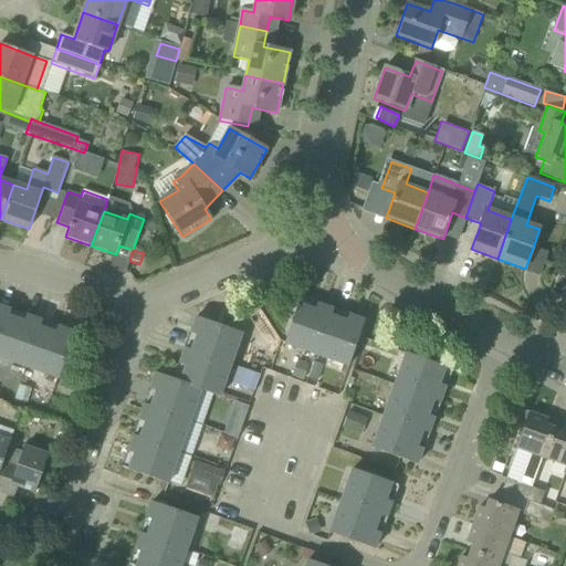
[(317,356),(331,316),(333,311),(316,304),(314,311),(300,305),(302,300),(301,299),(284,344),(317,356)]
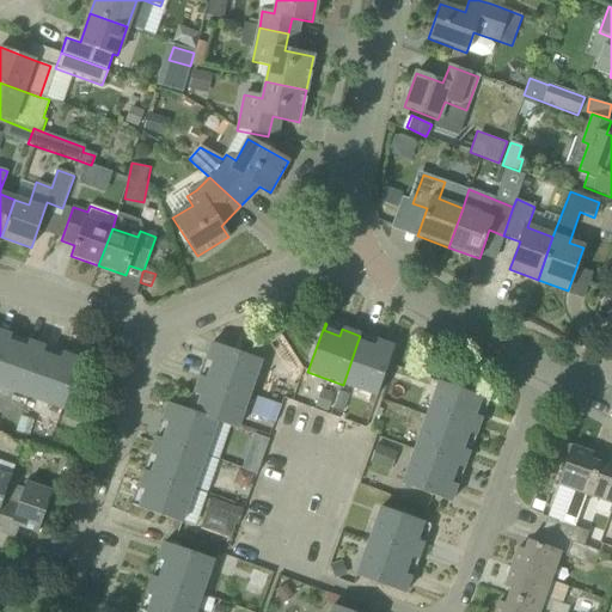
[(0,368),(8,343),(11,337),(0,332),(0,368)]
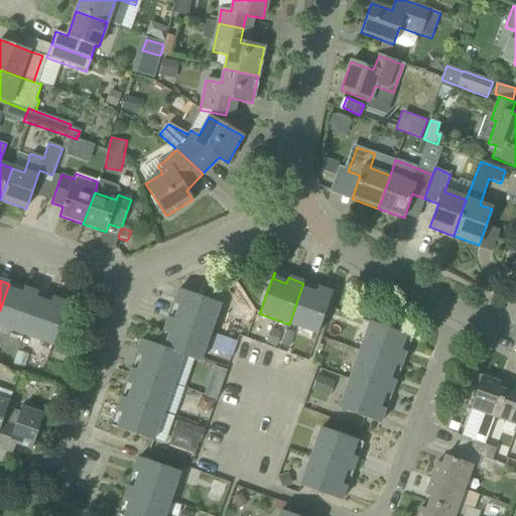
[(315,293),(301,288),(289,325),(317,334),(332,293),(317,287),(315,293)]
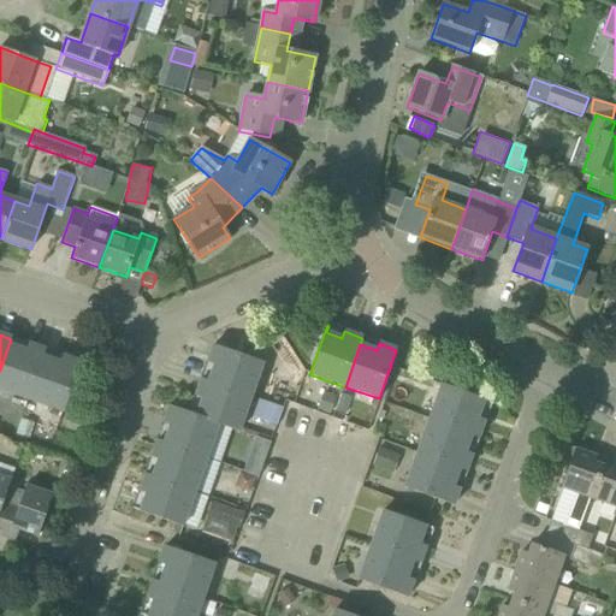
[(25,351),(9,345),(0,371),(0,390),(28,400),(43,357),(46,350),(28,344),(25,351)]
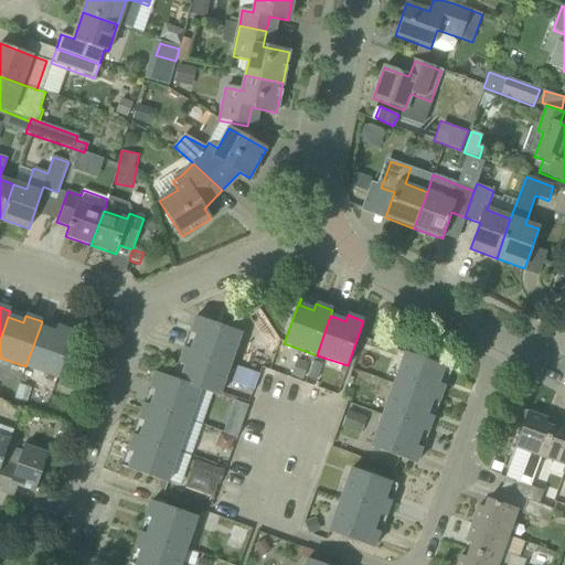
[(191,350),(230,364),(241,332),(195,317),(190,333),(196,336),(191,350)]
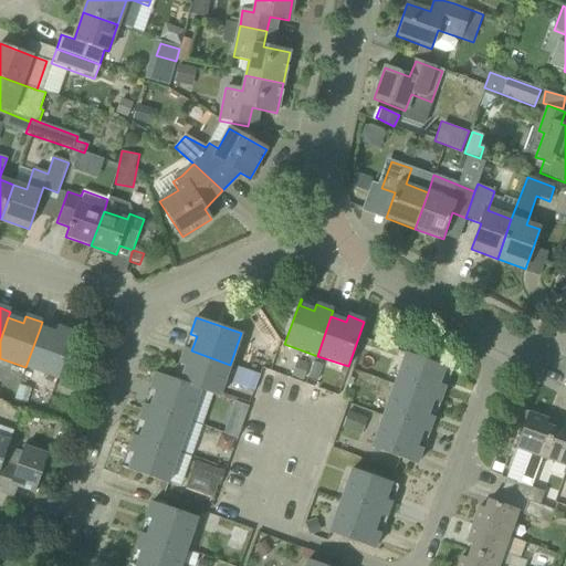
[(54,334),(40,328),(25,367),(58,378),(73,333),(56,327),(54,334)]
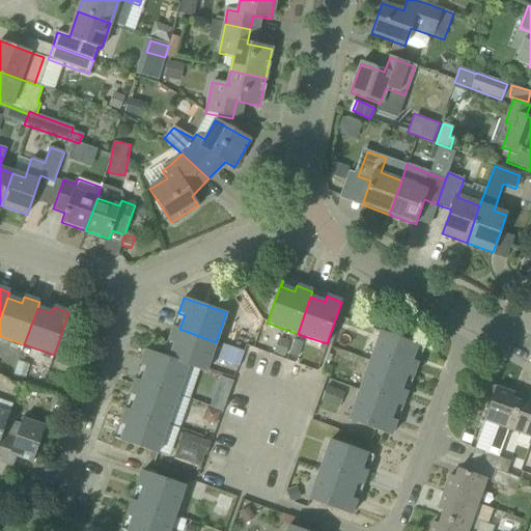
[(169,358),(189,365),(206,371),(216,342),(179,329),(173,327),(168,342),(174,344),(169,358)]
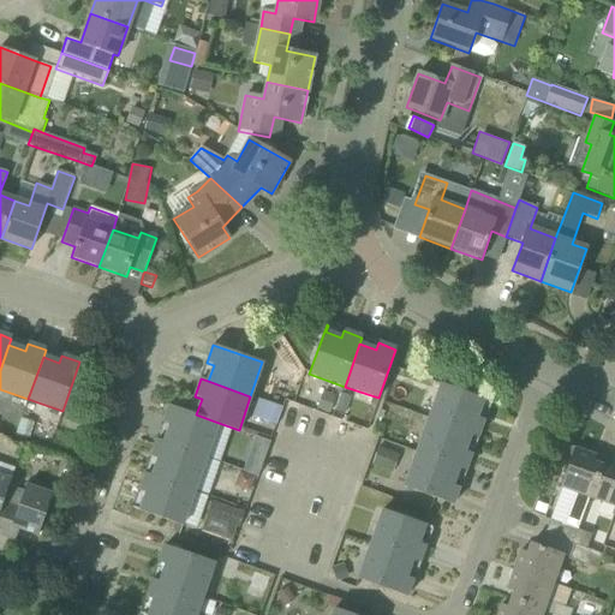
[(441,384),(428,419),(471,435),(477,437),(483,419),(477,417),(483,401),(489,404),(490,402),(441,384)]
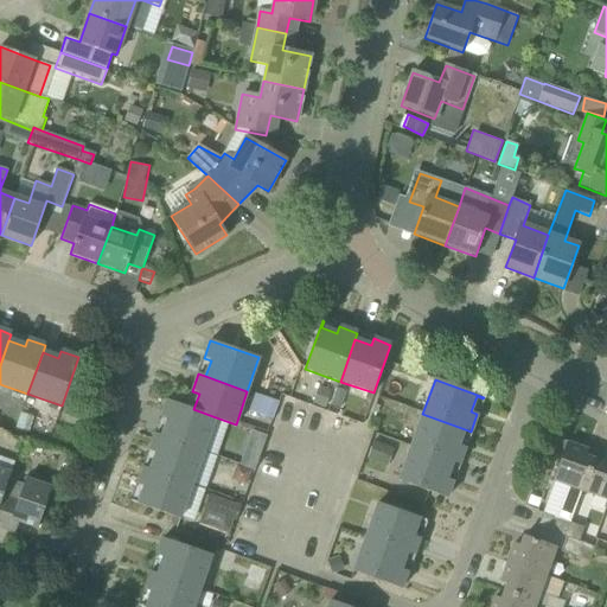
[(255,394),(249,411),(270,420),(276,402),(262,396),(255,394)]
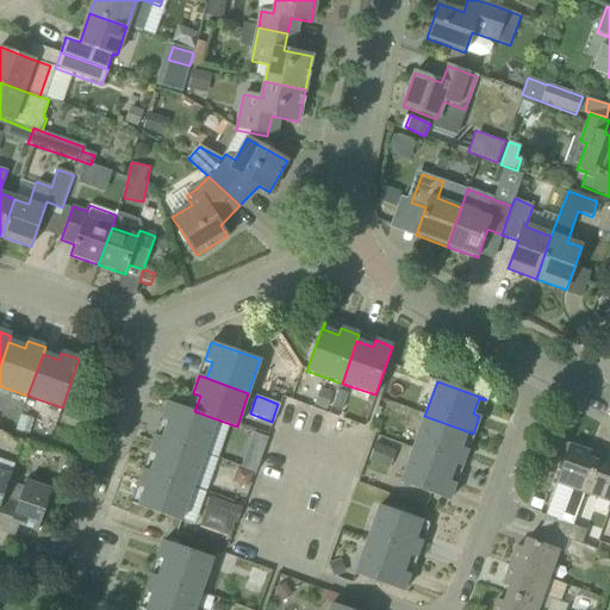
[(168,422),(162,439),(205,453),(217,419),(194,411),(167,403),(161,419),(168,422)]
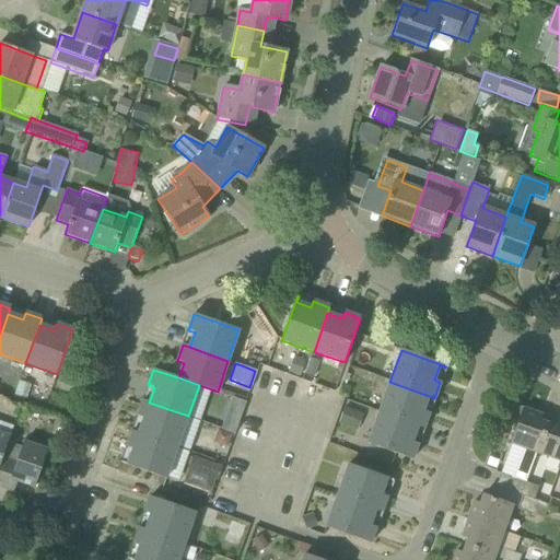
[(423,411),(429,396),(389,382),(378,412),(417,427),(423,429),(429,413),(423,411)]
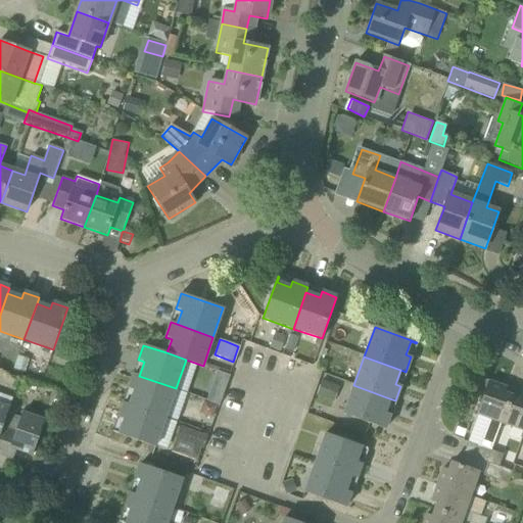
[(18,358),(14,370),(24,373),(29,361),(18,358)]
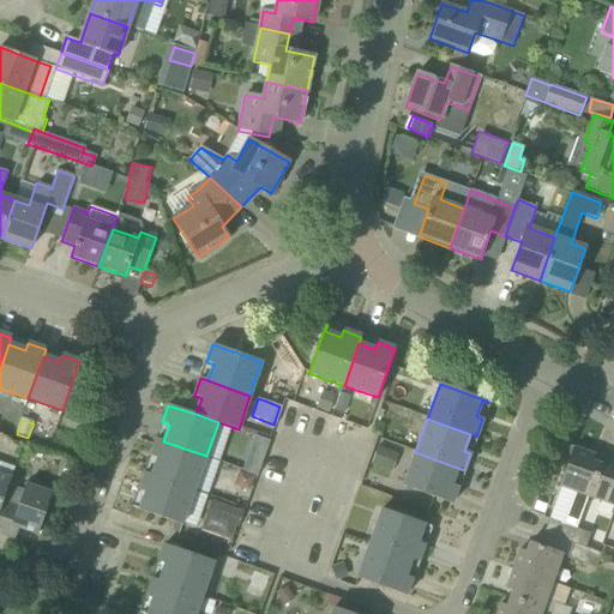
[(256,474),(269,440),(253,434),(240,468),(256,474)]
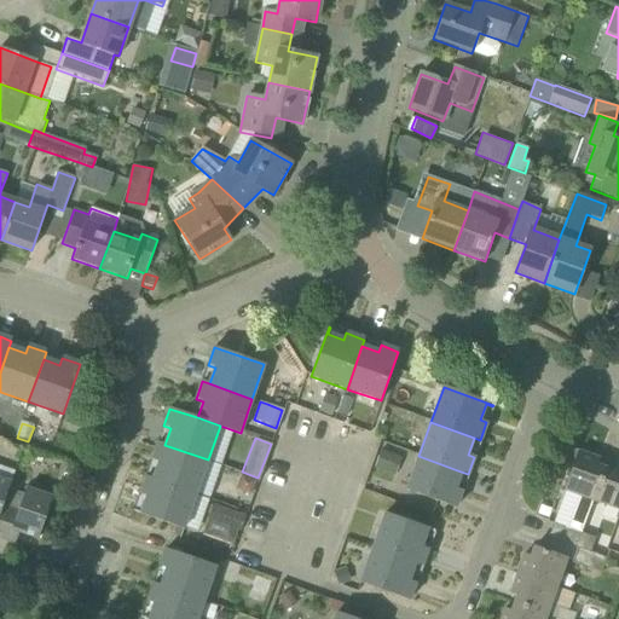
[(158,462),(152,479),(196,495),(208,460),(165,445),(158,443),(151,460),(158,462)]
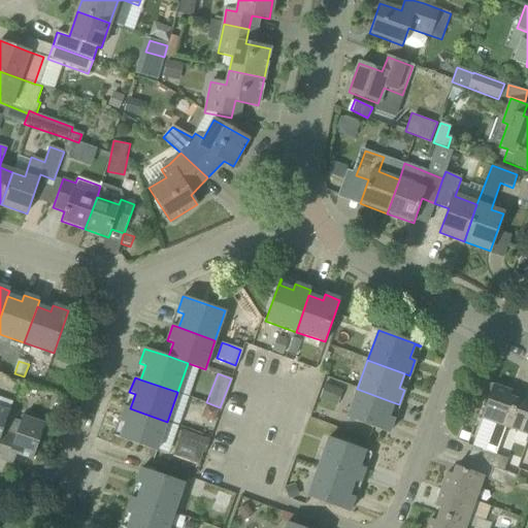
[(507,397),(509,391),(494,386),(482,419),(493,424),(484,450),(495,455),(505,428),(516,399),(507,397)]
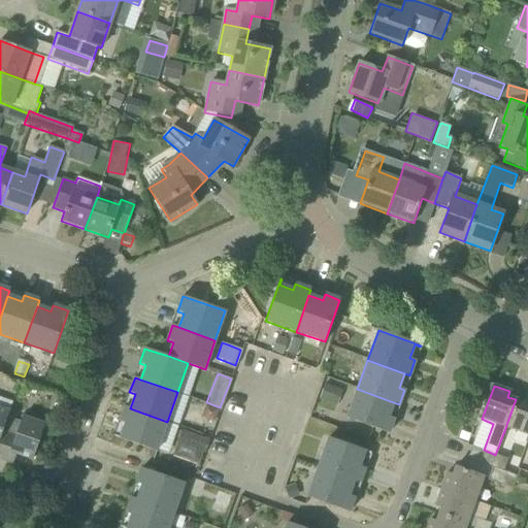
[(393,402),(357,389),(347,419),(389,433),(394,419),(388,417),(393,402)]
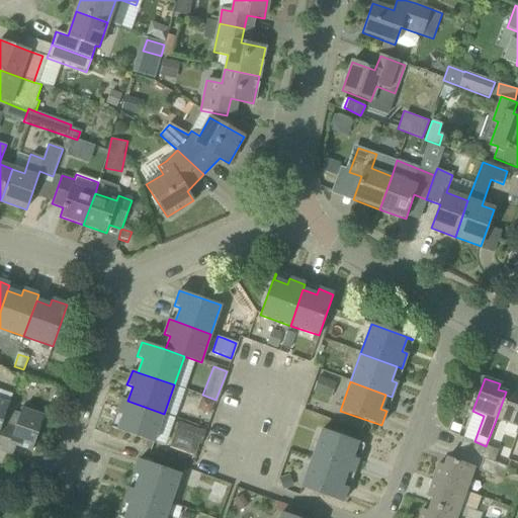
[(513,395),(506,392),(496,420),(517,427),(517,390),(515,390),(513,395)]
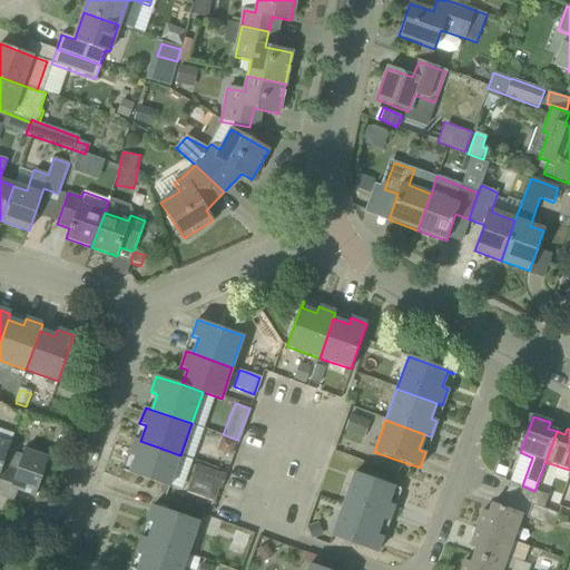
[(217,452),(232,457),(236,443),(223,438),(217,452)]
